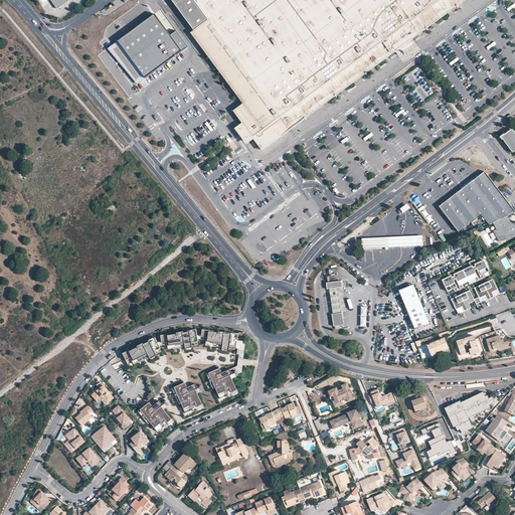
[(51,0),(57,8),(69,0),(51,0)]
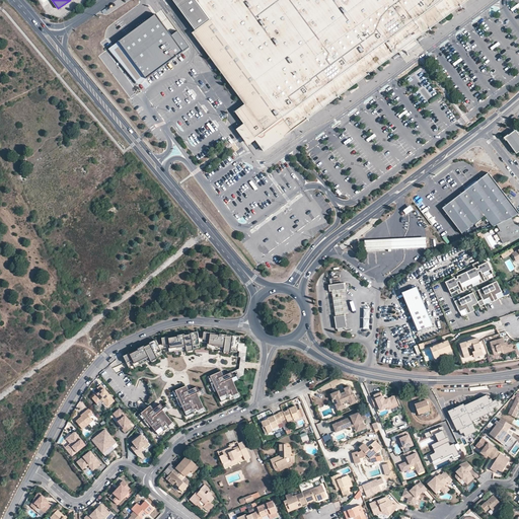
[(418,43),(415,40),(423,33),(431,27),(450,13),(457,7),(467,0),(174,0),(197,28),(193,31),(241,97),(243,100),(246,104),(236,113),(246,126),(240,131),(244,136),(249,143),(255,139),(265,150),(283,137),(290,132),(291,131),(293,130),(300,124),(307,119),(316,113),(323,107),(330,101),(341,94),(360,80),(361,79),(373,70),(377,67),(383,63),(400,50),(403,54),(411,48),(418,43)]
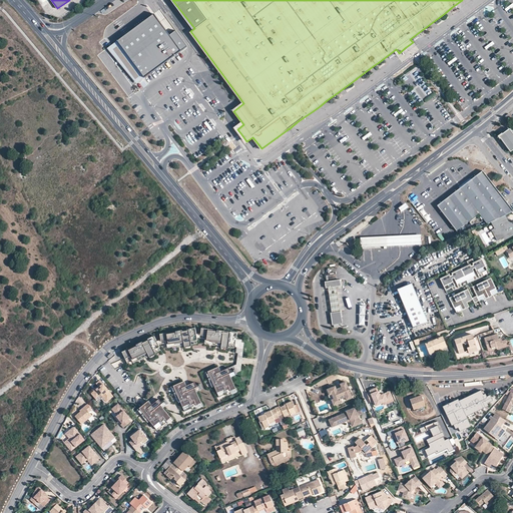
[(154,13),(118,40),(145,77),(187,46),(175,31),(170,34),(154,13)]
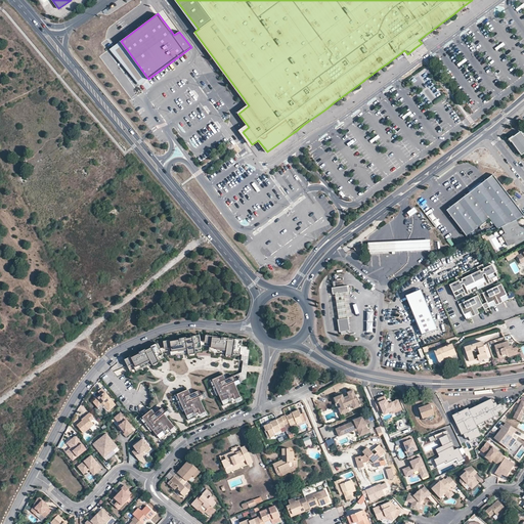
[(148,79),(121,41),(117,44),(112,48),(129,72),(139,86),(148,79)]
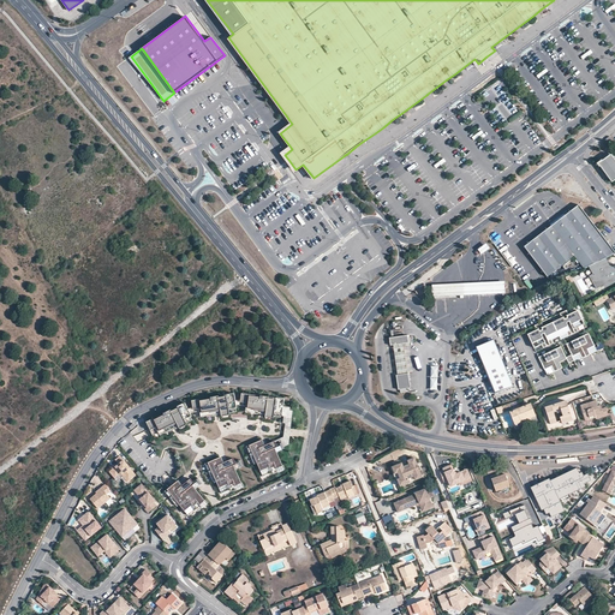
[(607,157),(607,161),(604,162),(603,161),(602,159),(596,162),(599,167),(601,166),(611,181),(614,179),(614,160),(614,159),(614,157),(611,154),(607,157)]
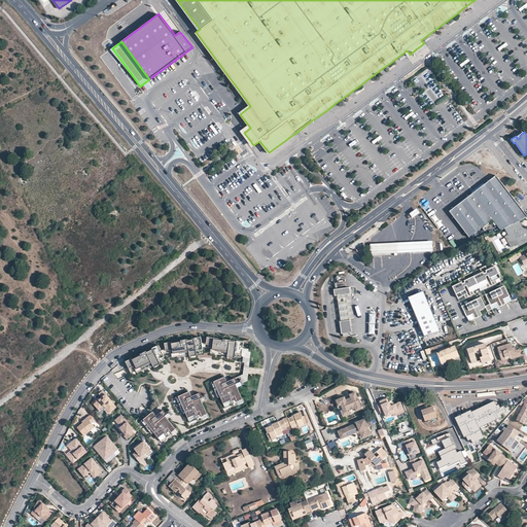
[(526,217),(526,215),(511,195),(496,176),(489,181),(450,211),(465,233),(469,238),(483,227),(485,231),(491,225),(489,222),(493,220),(500,230),(501,231),(504,229),(519,221),(526,217)]
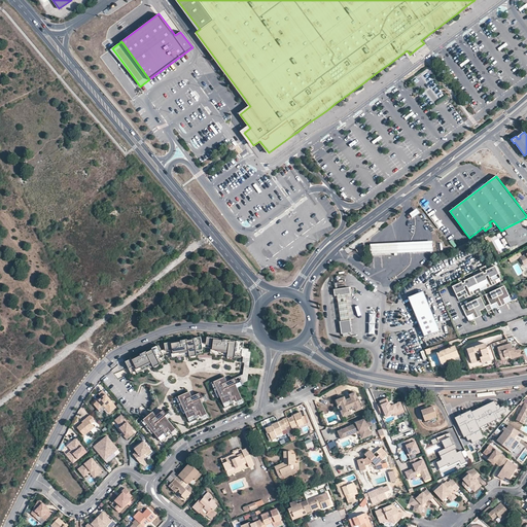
[(518,244),(520,243),(521,245),(526,242),(526,231),(524,225),(522,226),(519,221),(504,229),(508,236),(505,238),(511,247),(518,244)]
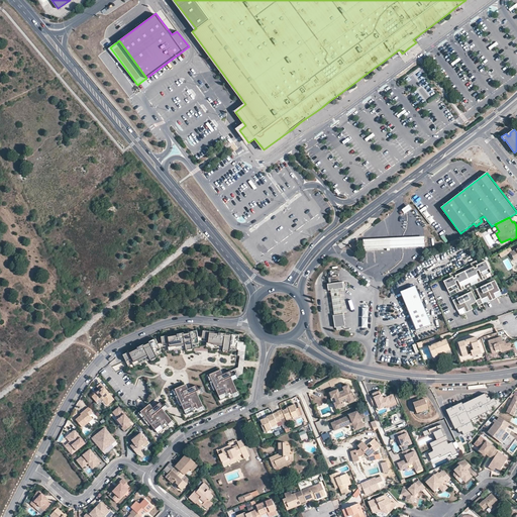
[(424,246),(424,236),(416,236),(380,237),(365,238),(365,248),(381,248),(416,246),(424,246)]
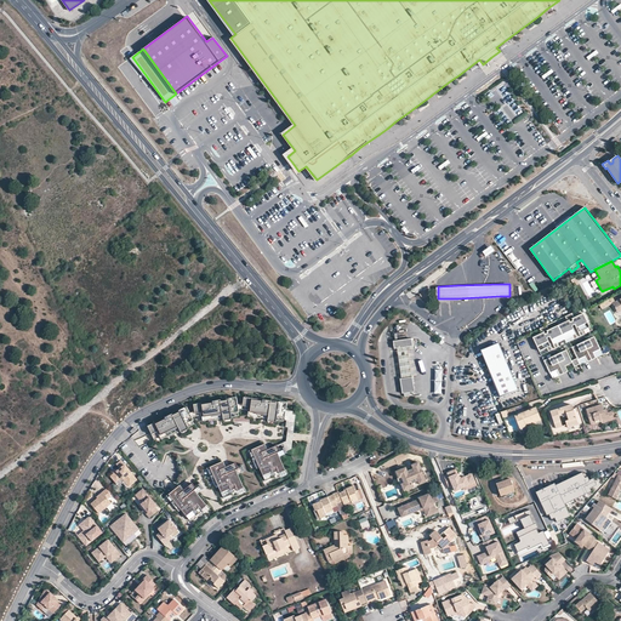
[(614,297),(599,305),(602,309),(613,303),(616,302),(614,297)]
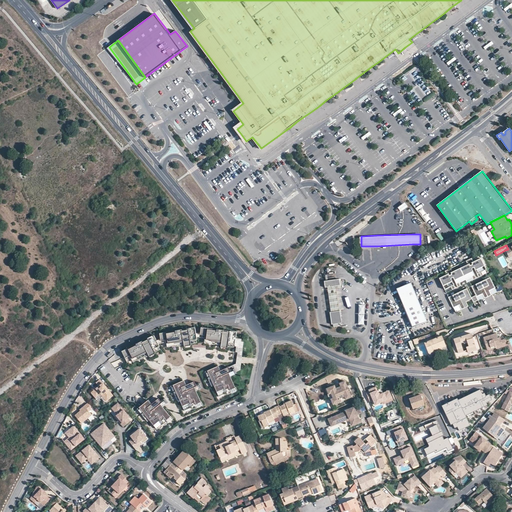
[(480,272),(486,269),(481,259),(473,262),(472,263),(472,265),(474,268),(475,270),(479,278),(482,276),(480,273),(480,272)]
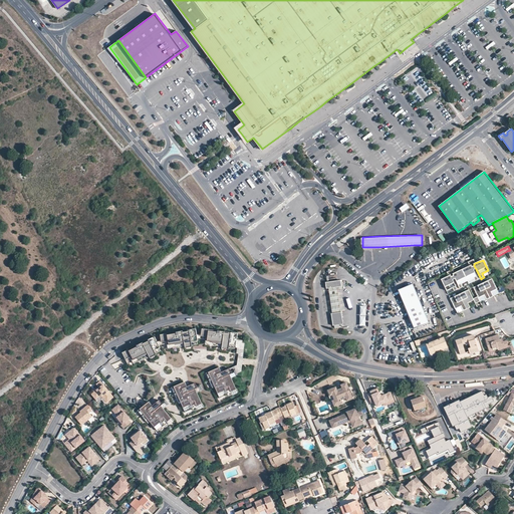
[(478,280),(475,272),(472,267),(471,265),(470,266),(462,270),(467,280),(473,277),(474,278),(475,281),(478,280)]
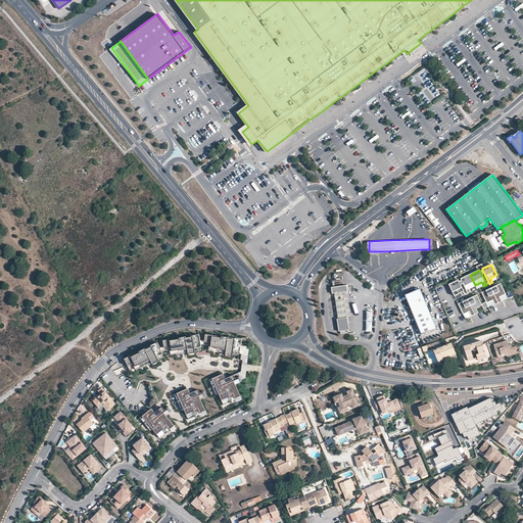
[(475,285),(470,275),(462,278),(461,279),(462,281),(464,286),(468,294),(471,292),(469,289),(469,288),(475,285)]
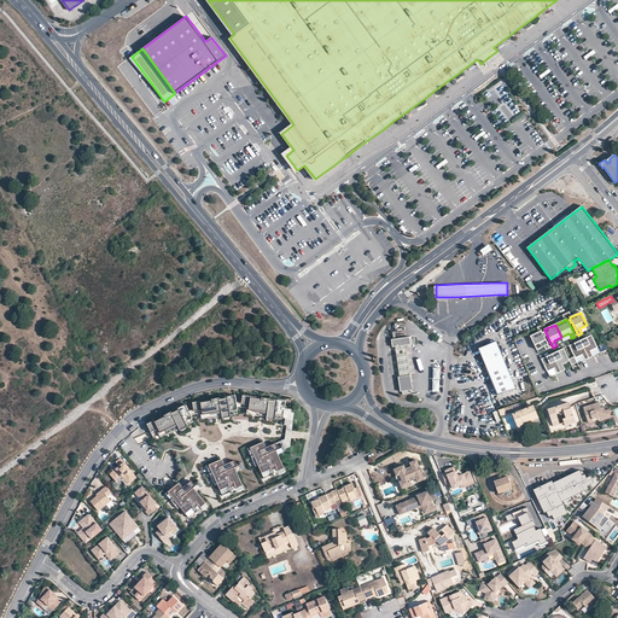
[(549,349),(546,339),(544,338),(544,337),(542,333),(541,331),(540,332),(530,337),(536,349),(543,345),(544,347),(546,351),(549,349)]
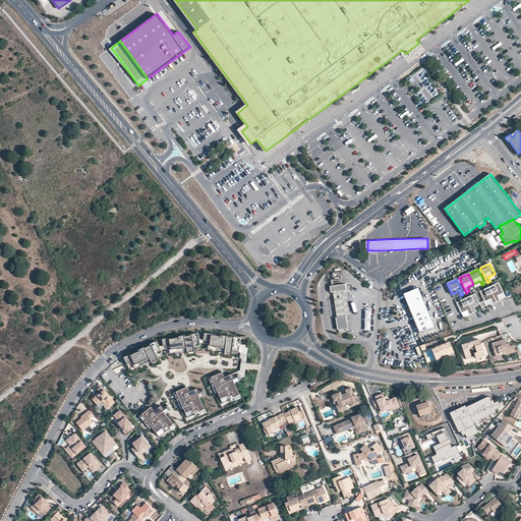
[(348,291),(347,284),(332,286),(333,293),(335,292),(342,292),(343,291),(348,291)]
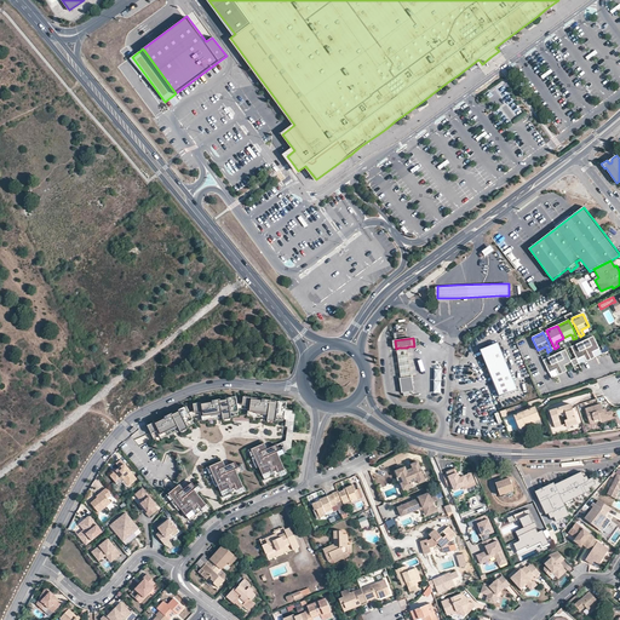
[(600,349),(595,338),(590,340),(589,338),(583,342),(591,360),(596,357),(592,352),(600,349)]
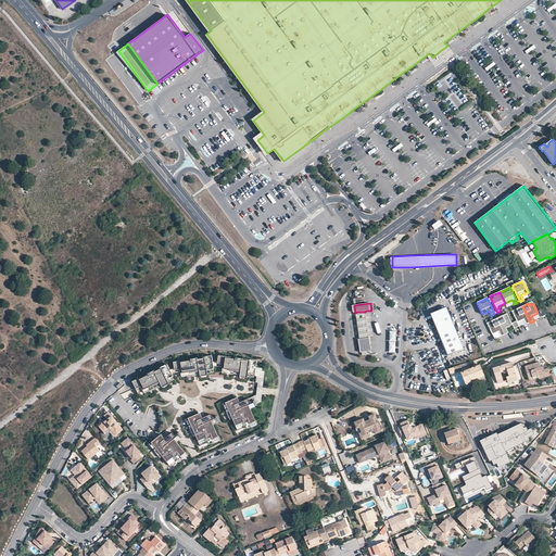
[(518,311),(513,313),(517,320),(518,323),(525,319),(527,324),(530,323),(522,306),(517,308),(518,311)]
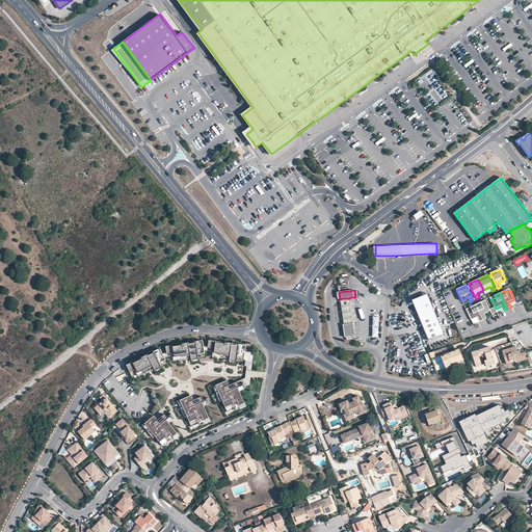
[(427,294),(413,300),(429,341),(445,335),(427,294)]
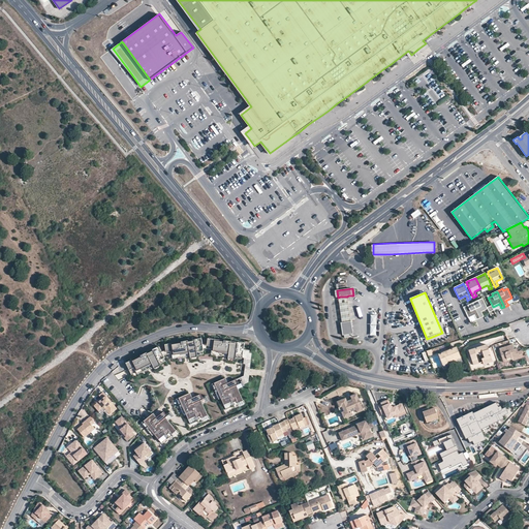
[(347,297),(340,297),(342,310),(343,322),(351,321),(349,309),(348,296),(347,297)]
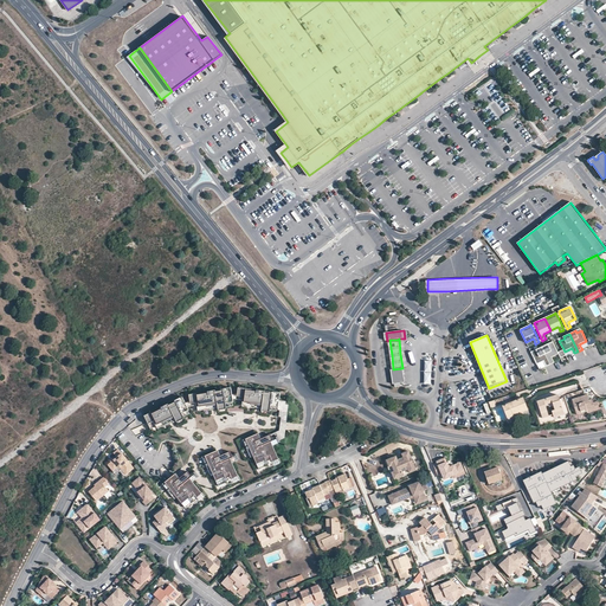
[(558,353),(553,343),(548,346),(548,345),(541,347),(550,365),(554,362),(552,358),(559,354),(558,353)]
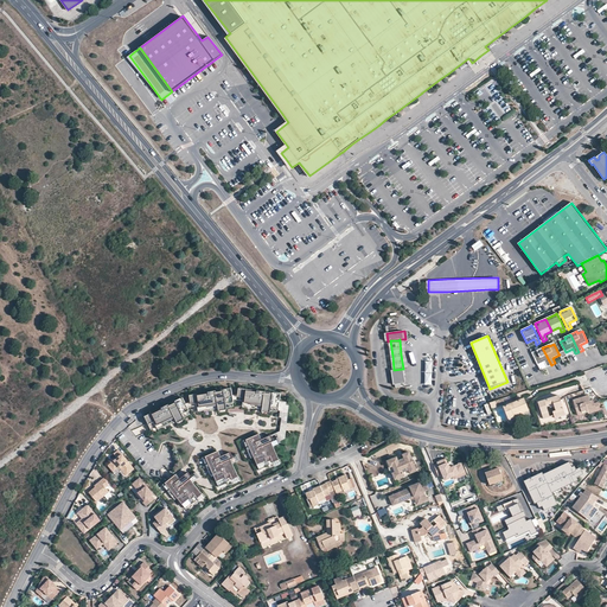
[(537,352),(532,355),(537,365),(544,362),(547,368),(551,365),(542,347),(536,351),(537,352)]
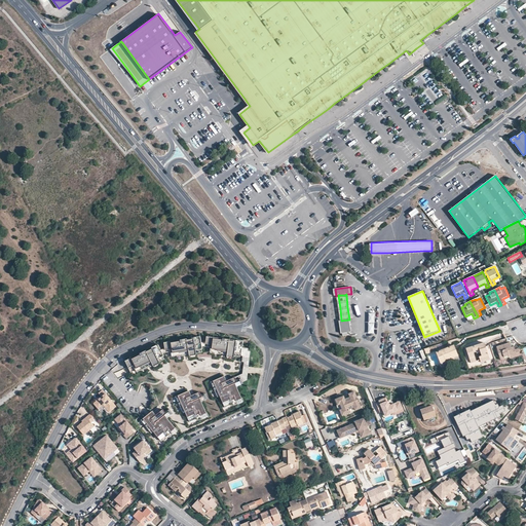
[(341,321),(340,321),(341,328),(341,333),(351,332),(351,327),(350,320),(349,320),(341,321)]
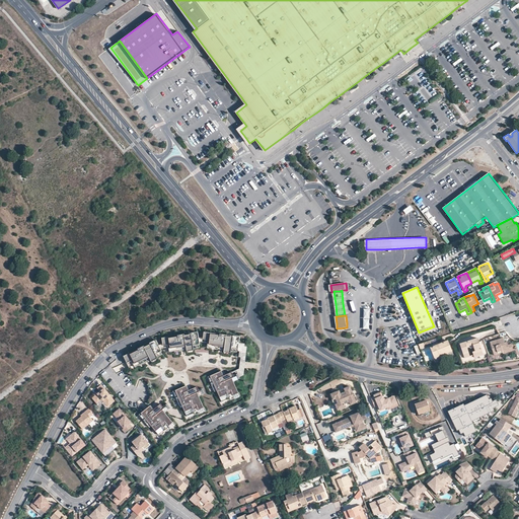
[(176,337),(162,339),(164,353),(169,352),(170,355),(176,353),(176,351),(183,350),(182,348),(184,347),(184,349),(188,349),(188,353),(196,351),(195,347),(201,346),(199,332),(177,337),(178,340),(177,340),(176,337)]
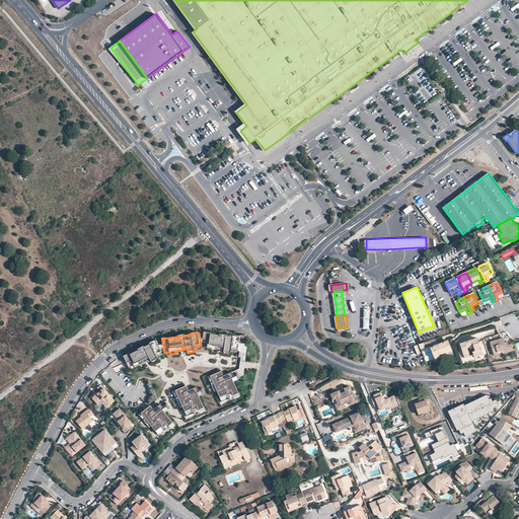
[(219,335),(205,332),(203,347),(208,348),(208,350),(215,351),(215,348),(222,349),(222,347),(224,347),(223,349),(226,349),(226,353),(233,354),(233,349),(240,350),(241,337),(221,335),(220,338),(219,338),(219,335)]
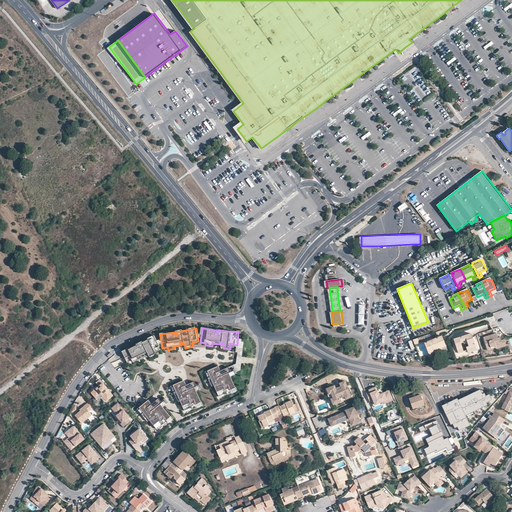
[(465,343),(465,344),(468,343),(470,347),(467,348),(469,353),(477,350),(471,334),(455,340),(459,354),(465,352),(462,343),(465,343)]
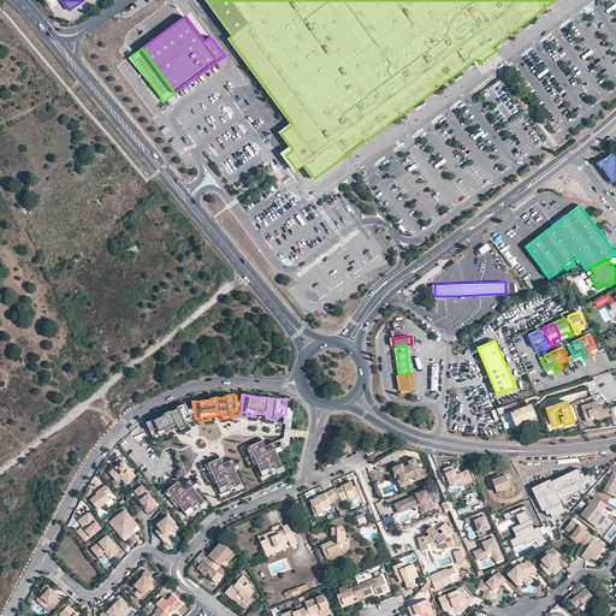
[(599,407),(597,402),(582,407),(586,420),(597,416),(597,419),(598,420),(610,416),(608,409),(604,410),(603,406),(599,407)]
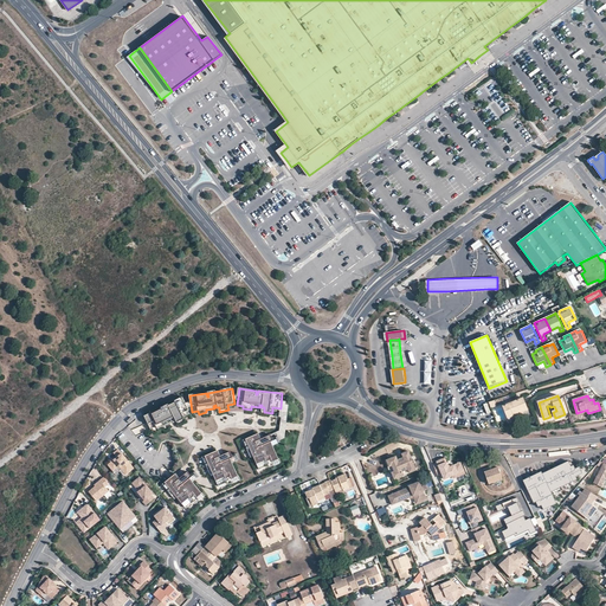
[(159,408),(143,416),(150,431),(156,429),(156,431),(165,427),(163,425),(171,421),(169,419),(171,419),(172,420),(175,419),(176,424),(185,420),(182,414),(189,412),(182,398),(160,408),(162,412),(161,413),(159,408)]
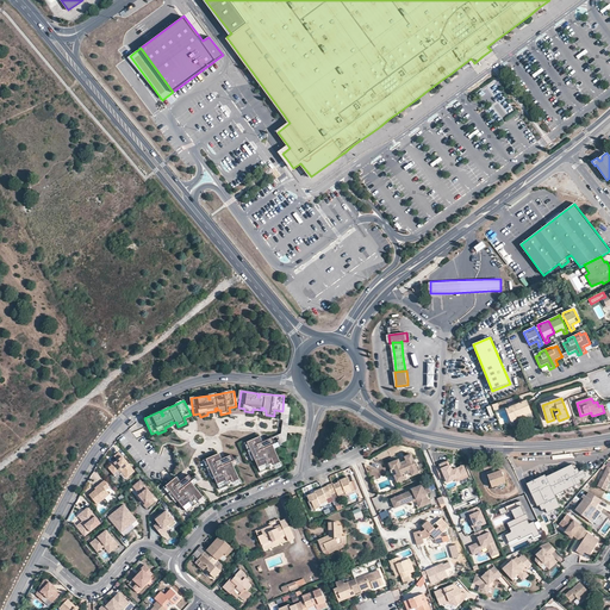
[(506,410),(511,421),(527,415),(528,418),(533,416),(527,402),(506,410)]
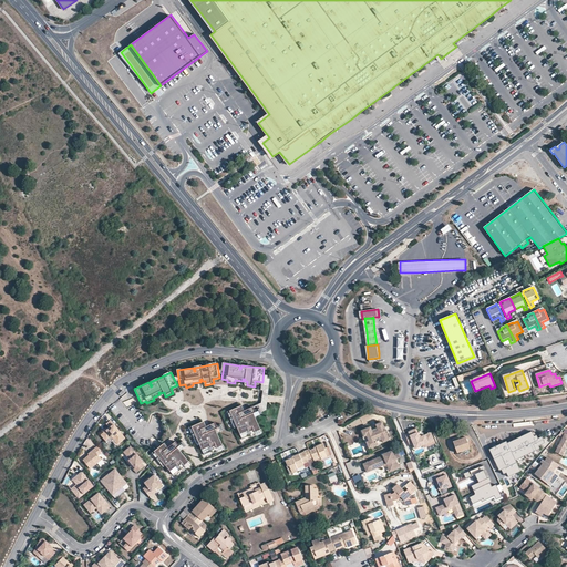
[(491,389),(490,385),(475,391),(476,395),(491,389)]
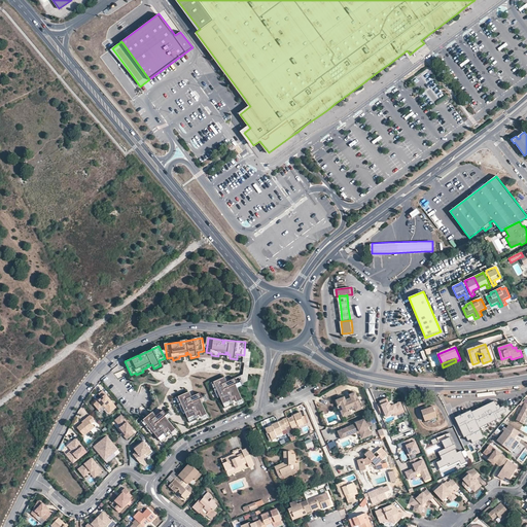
[(225,380),(214,384),(220,399),(223,398),(227,410),(246,401),(241,388),(247,386),(245,381),(240,383),(239,379),(230,383),(229,381),(226,382),(225,380)]
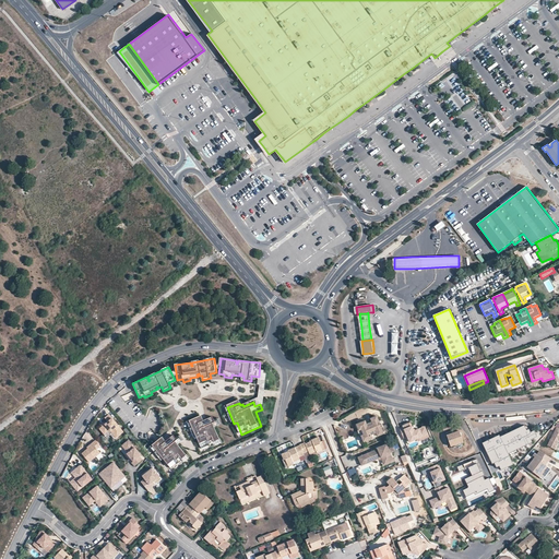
[(123,432),(109,415),(105,418),(108,421),(105,424),(103,426),(99,429),(104,435),(110,430),(116,438),(123,432)]
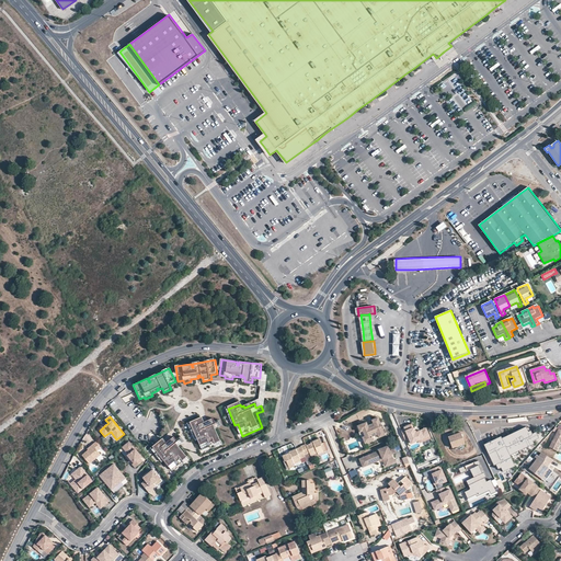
[(201,418),(189,423),(195,438),(197,437),(203,449),(222,442),(217,427),(224,424),(221,420),(216,422),(215,418),(205,421),(204,419),(201,420),(201,418)]
